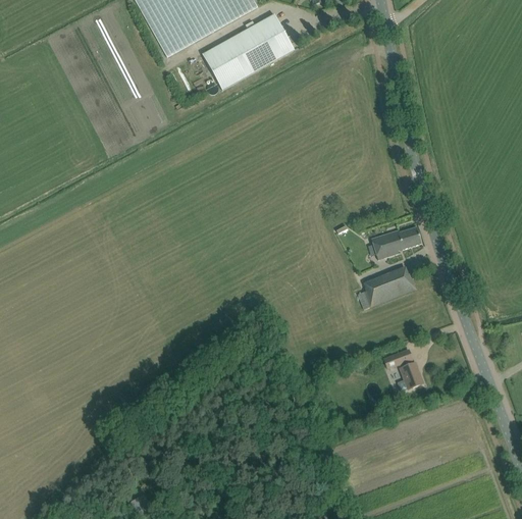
[(116,0),(109,4),(112,10),(131,0),(116,0)]
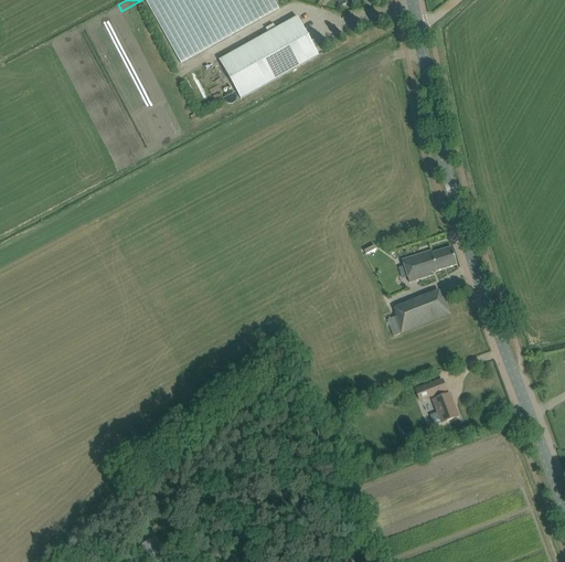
[(205,0),(205,6),(210,6),(217,23),(200,31),(196,25),(183,43),(187,52),(248,25),(258,11),(256,8),(253,8),(258,0),(205,0)]
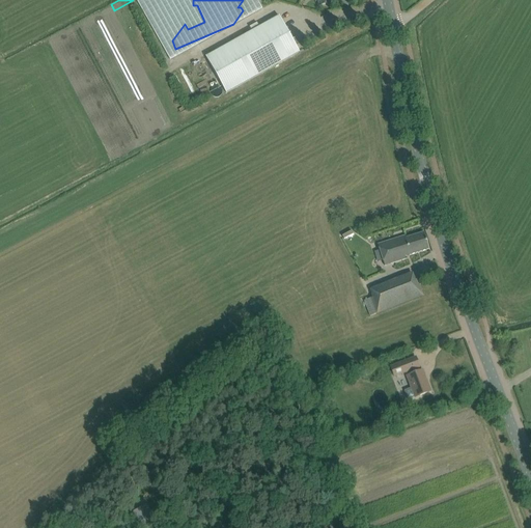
[(205,54),(226,90),(299,49),(279,14),(205,54)]
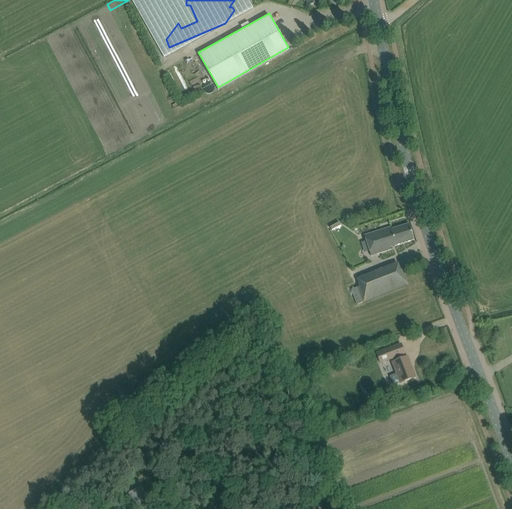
[(120,22),(122,28),(133,26),(131,19),(120,22)]
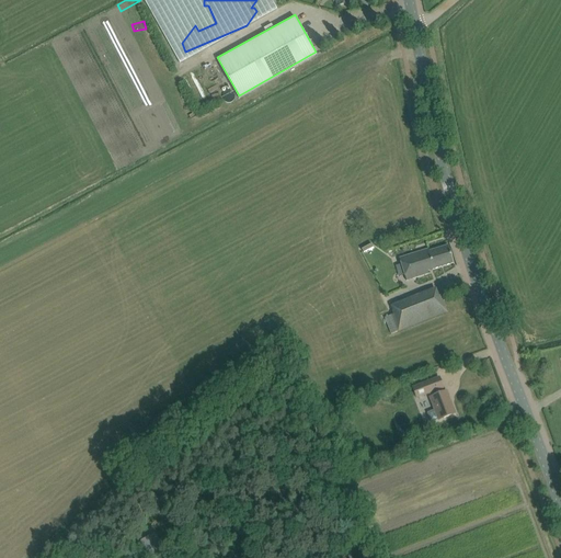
[(142,56),(159,50),(157,44),(140,49),(142,56)]
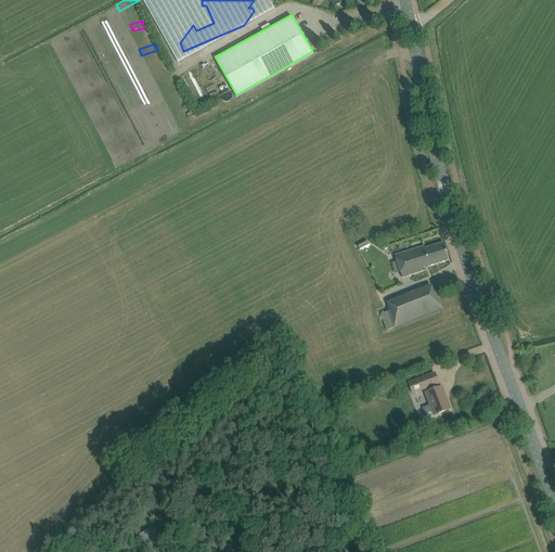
[(146,74),(150,80),(175,69),(171,63),(146,74)]
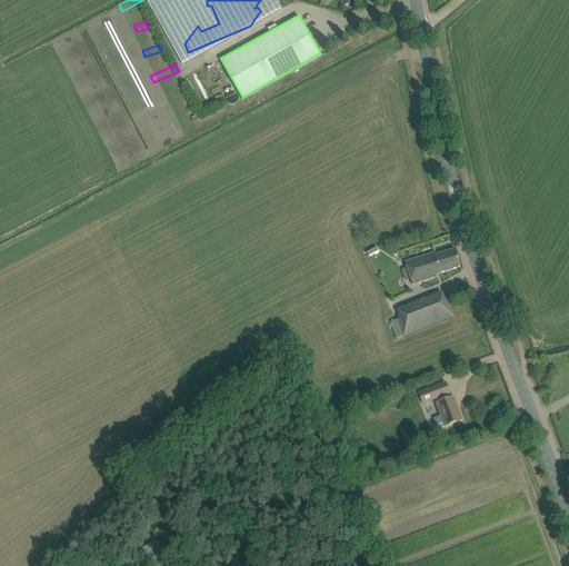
[(222,66),(205,73),(207,81),(226,75),(222,66)]
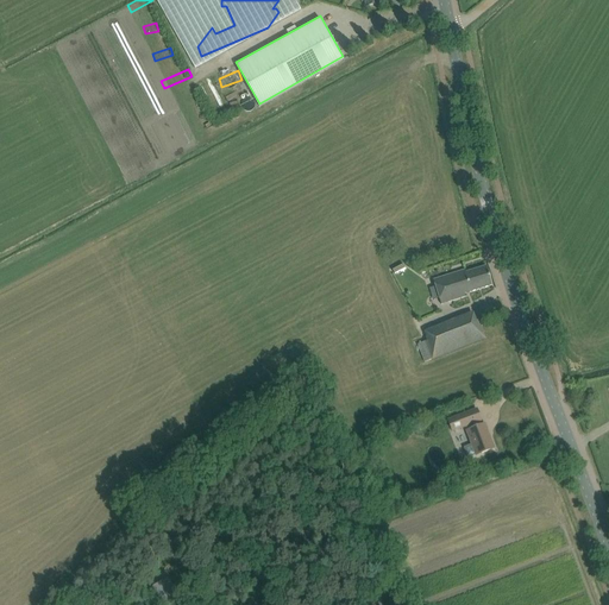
[(187,96),(192,108),(202,104),(198,92),(187,96)]
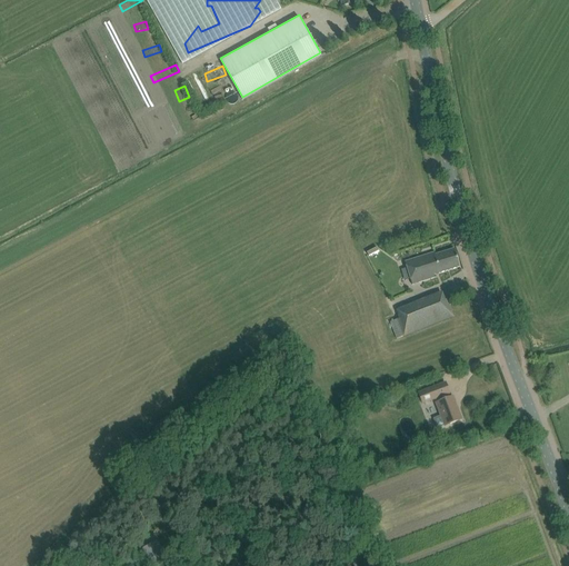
[(219,108),(230,102),(228,98),(217,102),(219,108)]
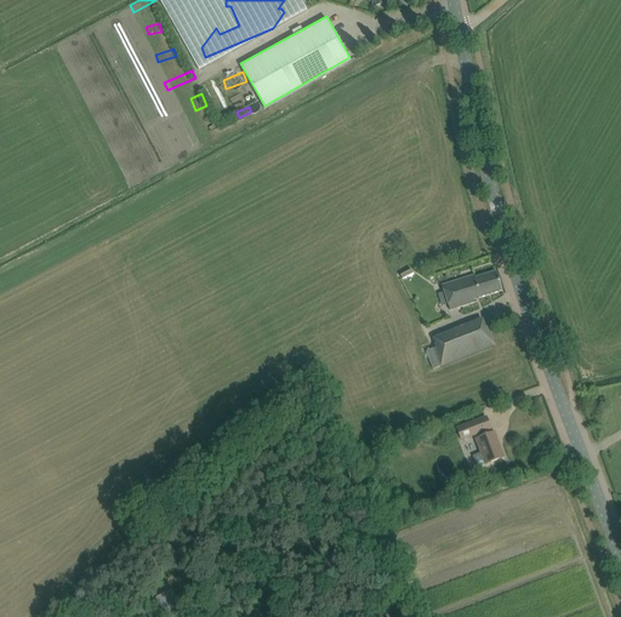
[(442,283),(449,307),(473,298),(472,297),(501,287),(495,268),(476,274),(474,272),(442,283)]
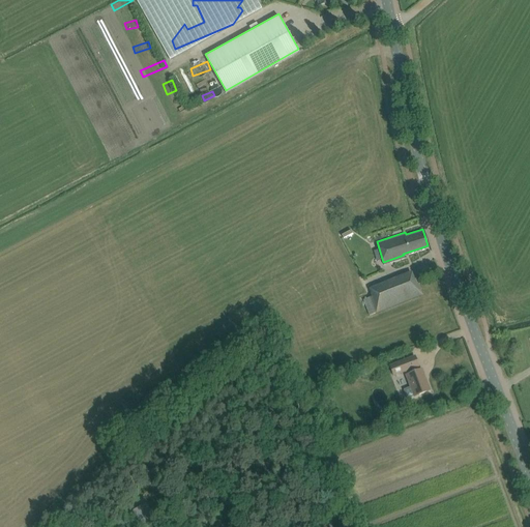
[(406,270),(371,285),(374,291),(360,296),(366,314),(422,292),(416,275),(410,279),(406,270)]
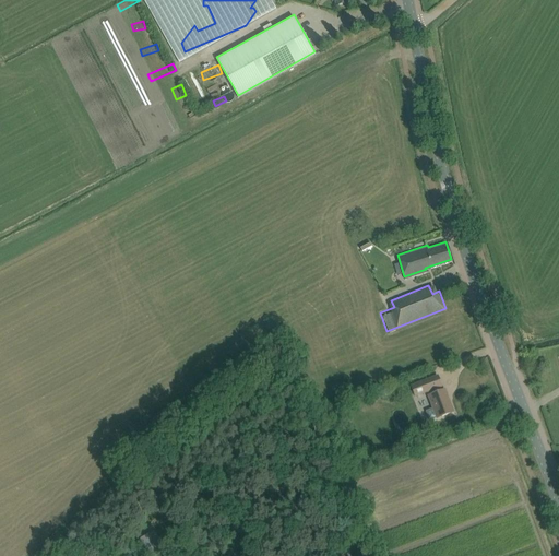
[(415,393),(427,389),(429,392),(428,392),(433,405),(426,409),(429,417),(437,414),(437,415),(453,409),(445,387),(442,388),(440,383),(441,383),(438,373),(412,383),(415,393)]
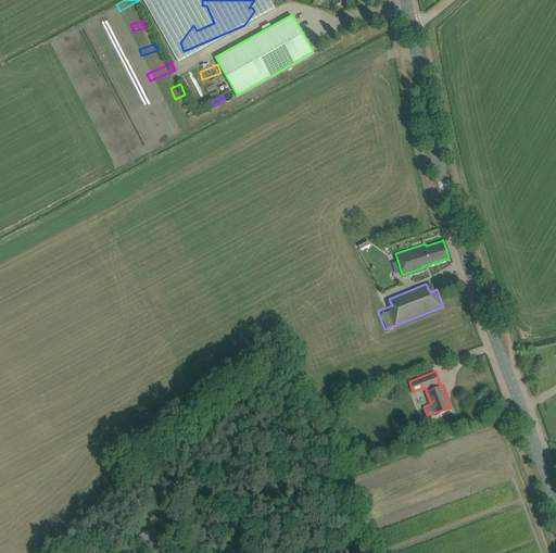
[(153,526),(140,533),(144,541),(148,539),(153,549),(162,544),(155,535),(158,533),(153,526)]
